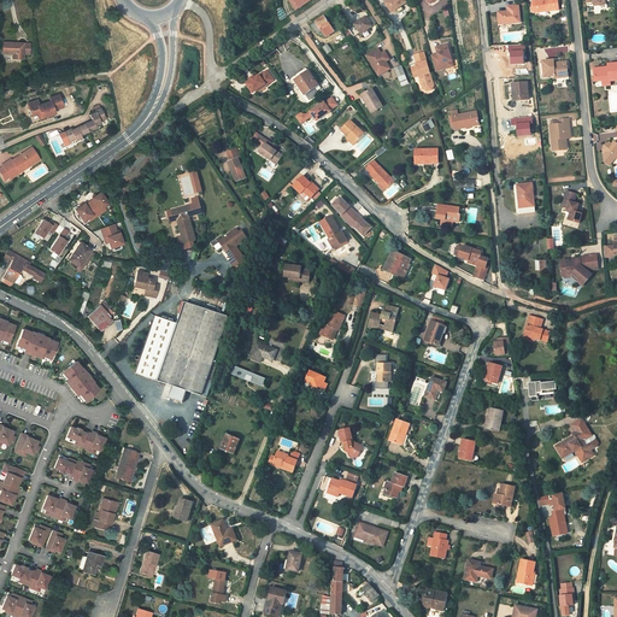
[(289,0),(297,11),(311,0),(289,0)]
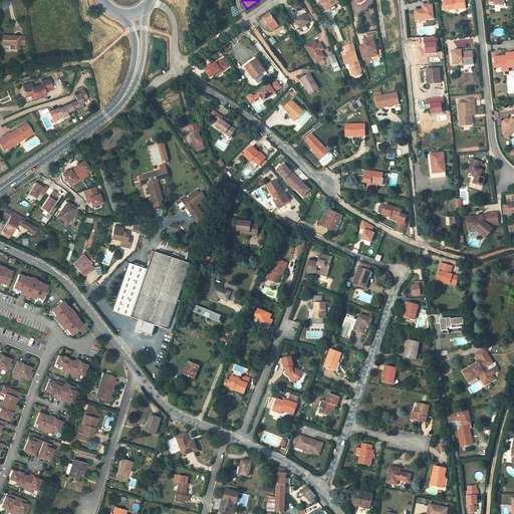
[(334,0),(333,0),(321,8),(327,16),(339,7),(334,0)]
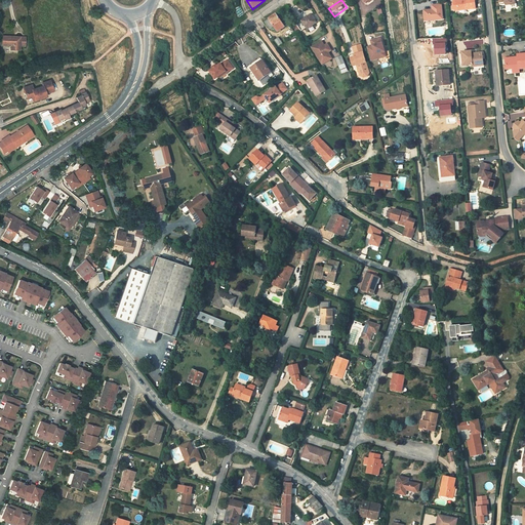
[(459,0),(454,1),(455,11),(477,8),(475,0),(459,0)]
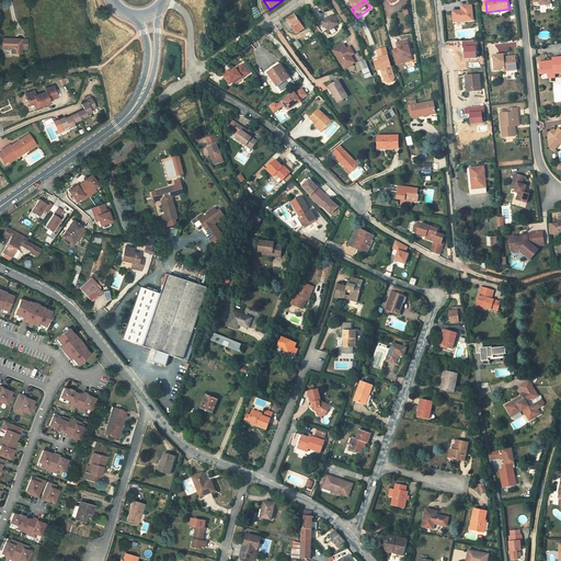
[(476,20),(474,4),(465,6),(466,10),(465,10),(465,11),(462,11),(462,10),(456,11),(457,22),(476,20)]
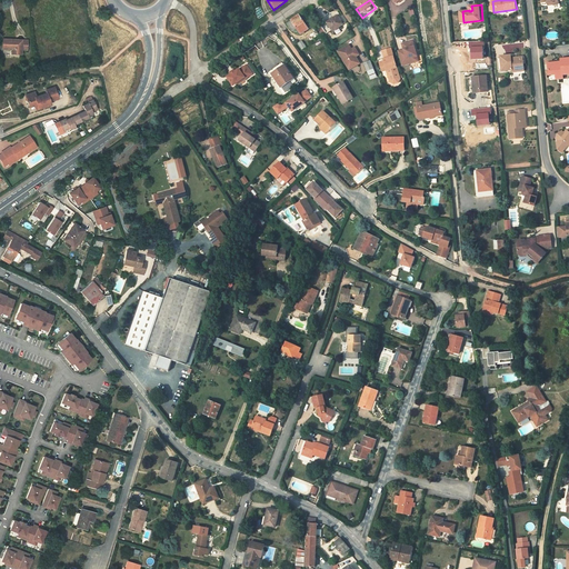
[(340,15),(330,21),(336,30),(347,22),(340,15)]
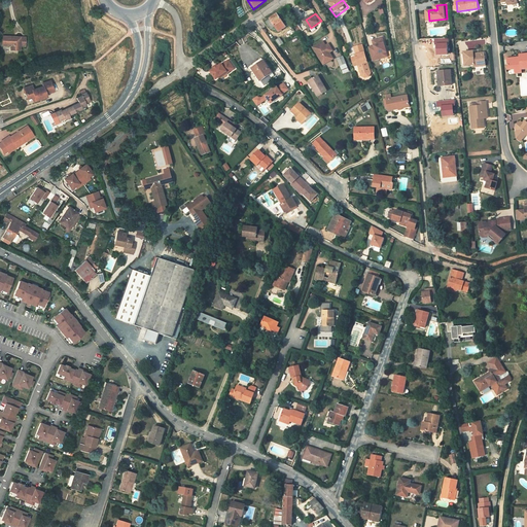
[(284,27),(279,19),(274,23),(269,27),(274,34),(277,32),(280,37),(285,34),(281,29),(284,27)]
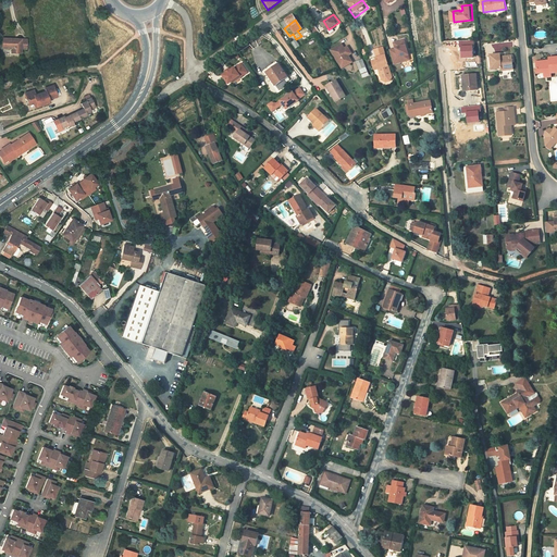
[(27,40),(3,39),(3,49),(13,49),(13,53),(23,53),(23,49),(27,49),(27,40)]
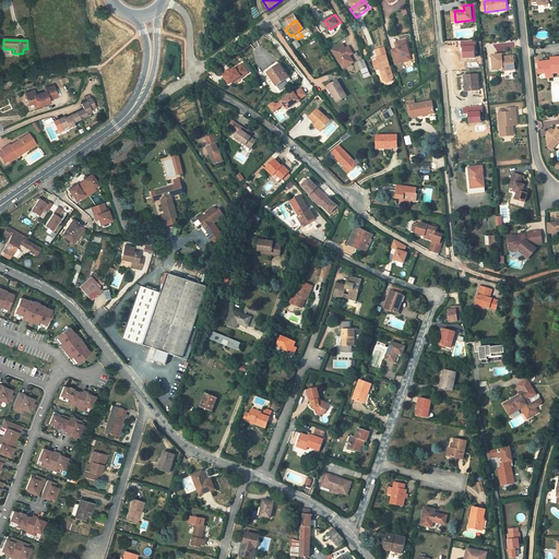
[(409,55),(405,39),(394,43),(396,48),(396,50),(391,51),(394,64),(407,60),(405,56),(409,55)]
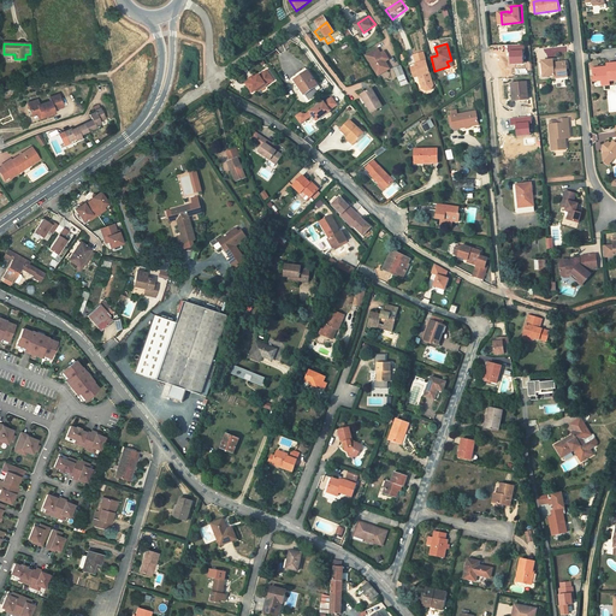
[(379,54),(366,61),(375,80),(389,72),(385,66),(389,65),(386,59),(383,60),(381,58),(381,59),(379,54)]
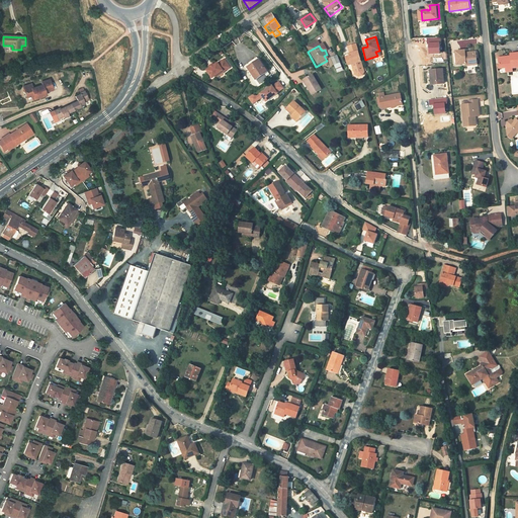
[(363,75),(355,48),(347,50),(349,57),(344,58),(347,68),(351,67),(353,78),(357,80),(361,79),(363,75)]
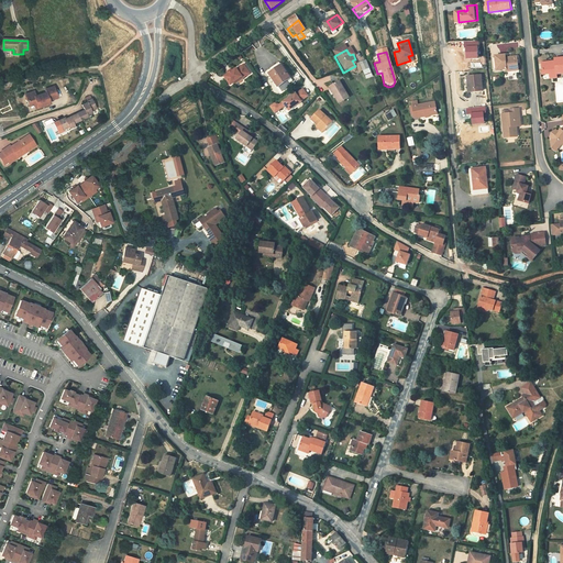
[(554,61),(541,63),(542,75),(550,74),(556,73),(556,74),(562,73),(562,56),(554,58),(554,61)]
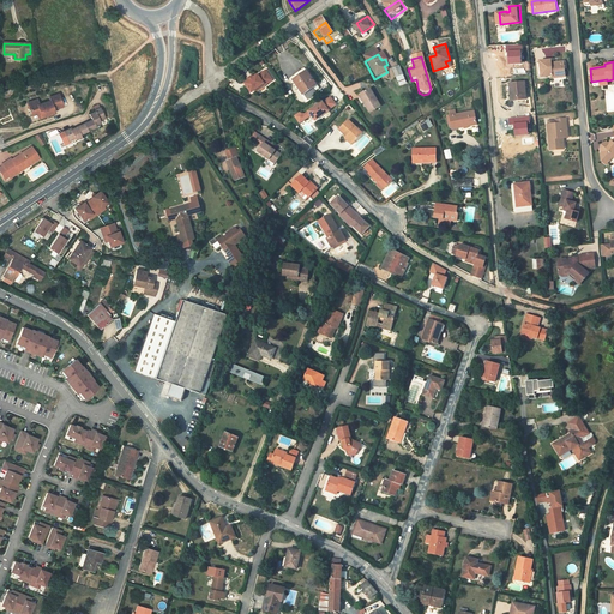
[(374,79),(375,82),(389,74),(387,72),(374,79)]
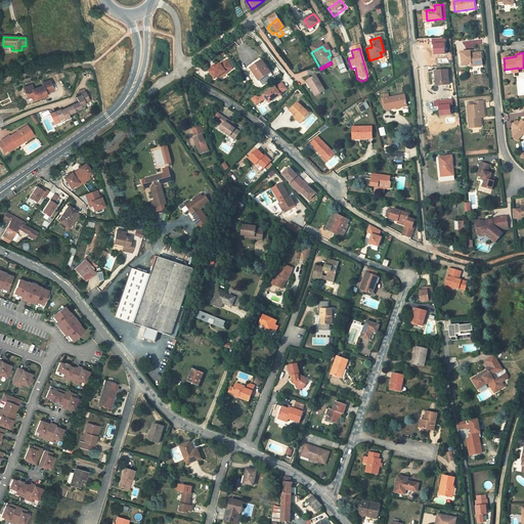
[(467,61),(457,62),(457,64),(460,74),(460,76),(469,75),(469,77),(474,76),(474,75),(477,74),(477,68),(478,68),(478,62),(468,63),(467,61)]
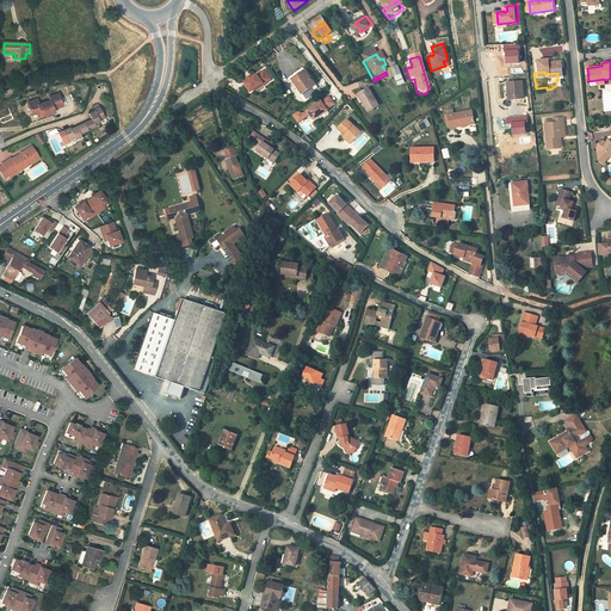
[(252,85),(248,88),(254,97),(259,94),(266,87),(267,90),(276,84),(269,74),(261,80),(260,79),(257,81),(252,85)]
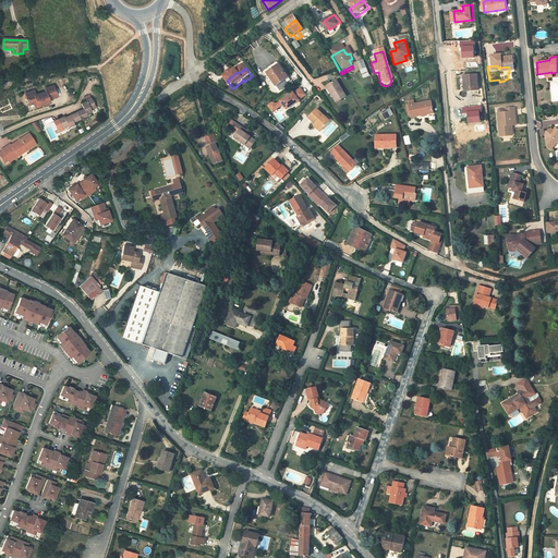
[(361,68),(355,70),(361,85),(367,83),(361,68)]
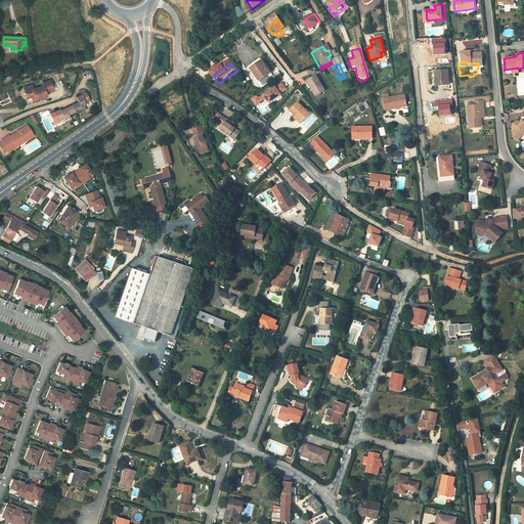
[(264,66),(253,73),(260,84),(271,77),(264,66)]
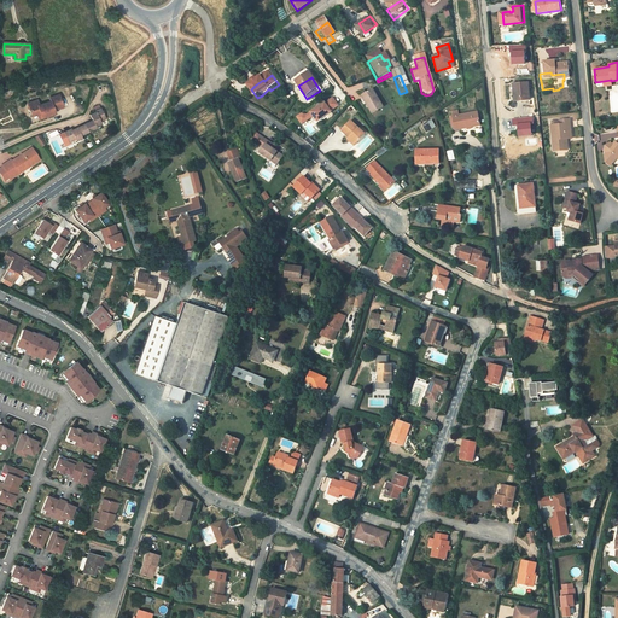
[(516,101),(530,99),(529,81),(513,83),(516,101)]
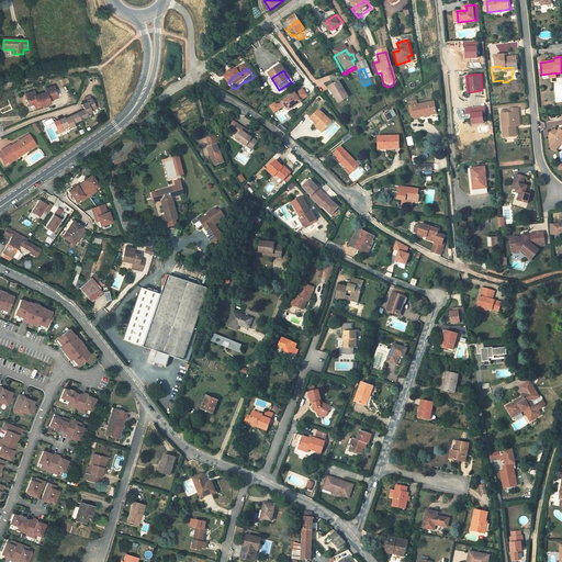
[(340,85),(329,91),(333,98),(334,97),(339,107),(350,100),(340,85)]
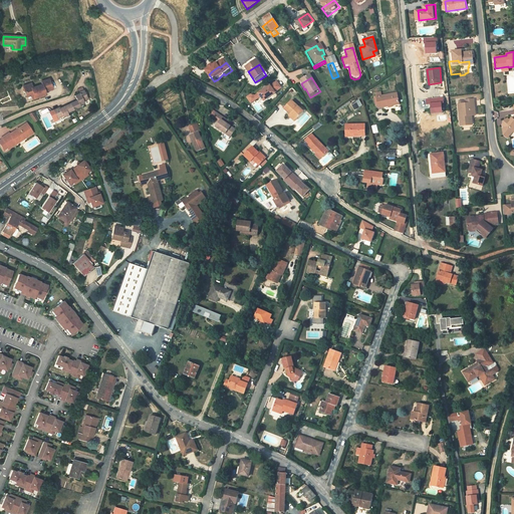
[(278,94),(278,93),(284,89),(280,83),(273,87),(273,86),(257,98),(257,96),(254,96),(250,99),(254,104),(259,100),(263,97),(267,102),(278,94)]
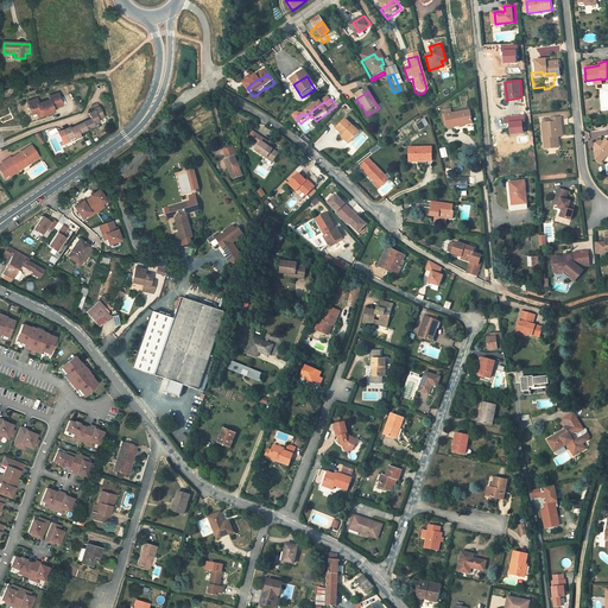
[(36,107),(26,109),(29,120),(35,119),(36,124),(51,119),(51,115),(59,113),(56,101),(48,103),(49,107),(36,111),(36,107)]
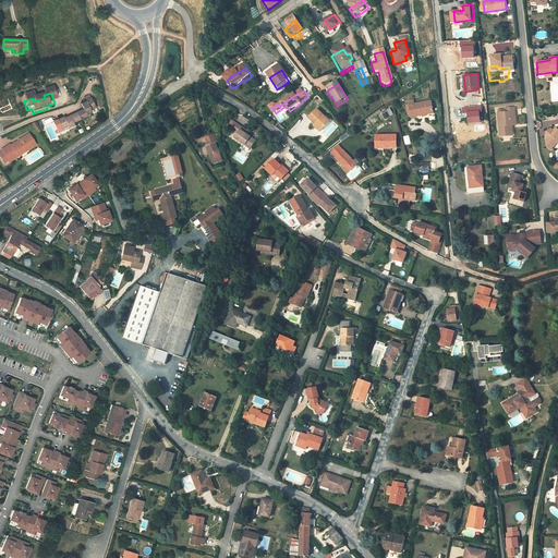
[(429,100),(409,105),(409,107),(407,108),(408,114),(410,113),(411,117),(423,114),(432,112),(429,100)]
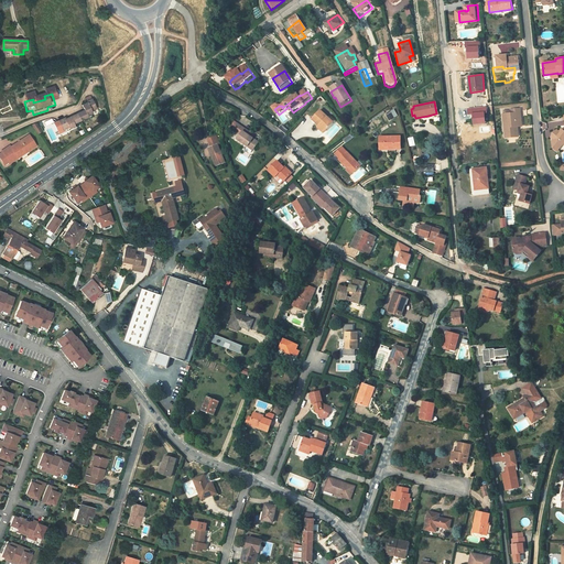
[(62,126),(56,128),(61,138),(66,134),(67,137),(73,133),(72,131),(86,125),(85,122),(89,120),(88,119),(94,117),(89,107),(84,109),(85,110),(80,112),(83,118),(63,127),(62,126)]
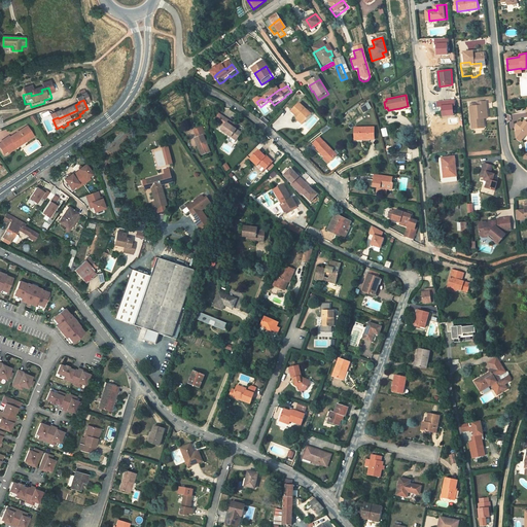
[(362,112),(372,109),(370,103),(360,106),(362,112)]
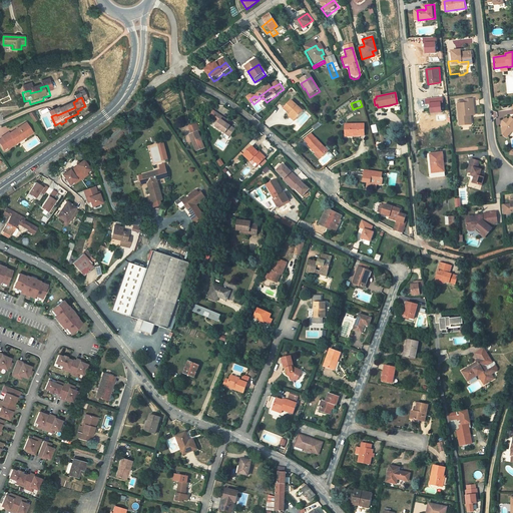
[(474,107),(473,100),(465,101),(465,105),(458,105),(460,124),(462,125),(470,124),(472,122),(471,120),(470,118),(469,115),(471,113),(470,107),(474,107)]
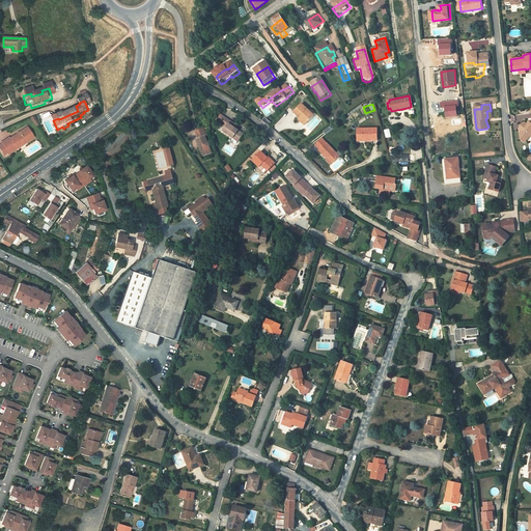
[(305,106),(297,114),(303,120),(304,119),(309,124),(316,117),(313,114),(305,106)]
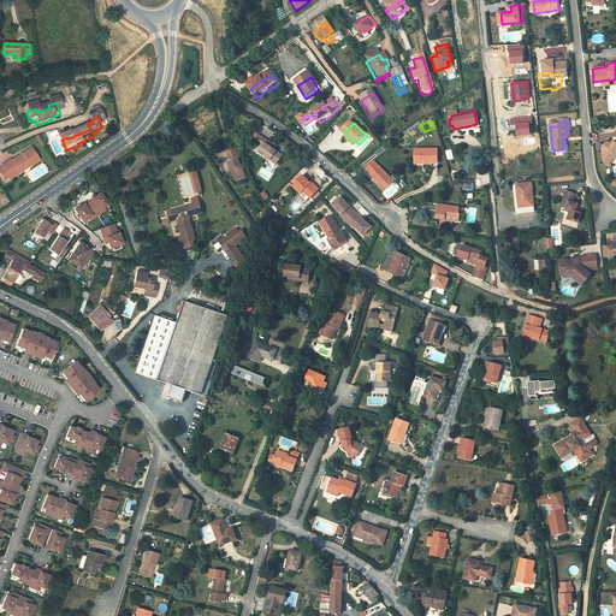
[(615,132),(615,134),(615,143),(612,144),(611,147),(609,146),(608,144),(603,148),(600,153),(604,155),(602,158),(603,164),(608,167),(610,165),(609,164),(612,159),(615,160),(615,159),(615,132)]
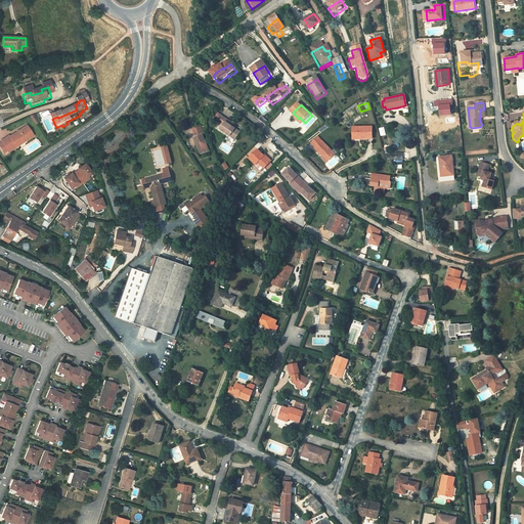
[(217,133),(220,128),(213,124),(210,129),(217,133)]
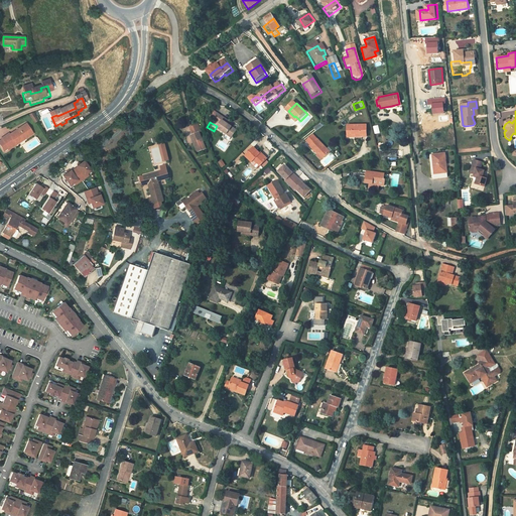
[(228,133),(217,126),(214,131),(217,134),(215,138),(227,146),(228,144),(231,146),(235,141),(226,135),(228,133)]
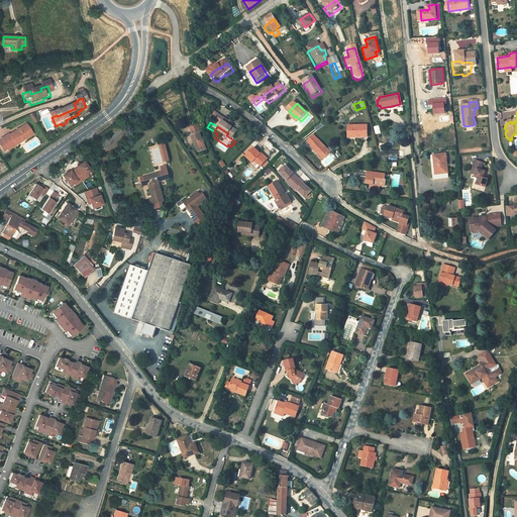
[(367,126),(347,126),(347,135),(354,135),(354,137),(367,137),(367,126)]
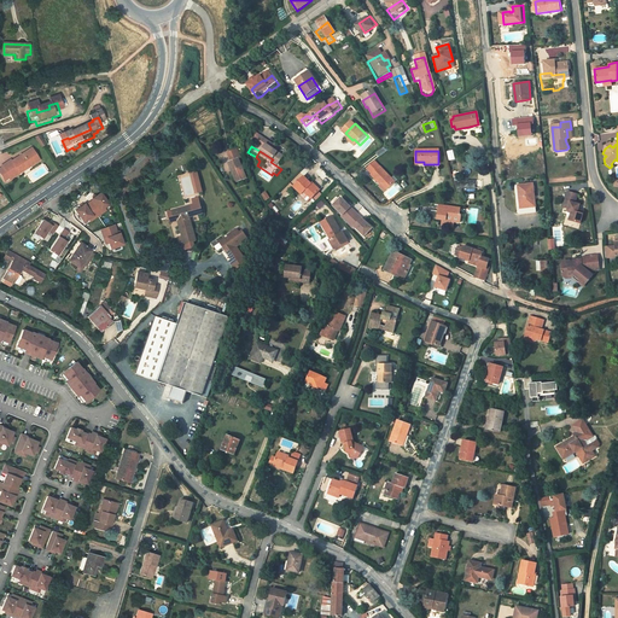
[(9,165),(0,172),(0,173),(0,174),(0,181),(4,187),(9,185),(9,186),(18,179),(16,176),(27,169),(29,172),(38,165),(29,153),(10,167),(9,165)]
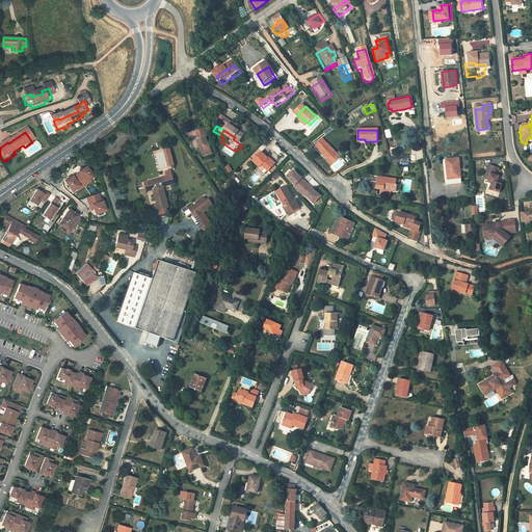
[(198,139),(201,148),(207,145),(205,141),(207,140),(206,137),(198,139)]
